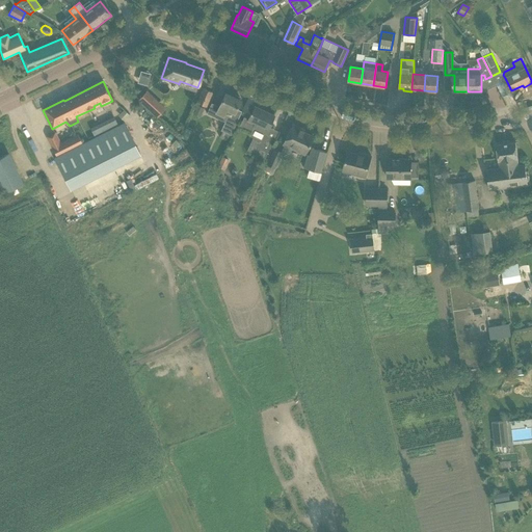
[(196,104),(207,108),(213,94),(204,88),(196,104)]
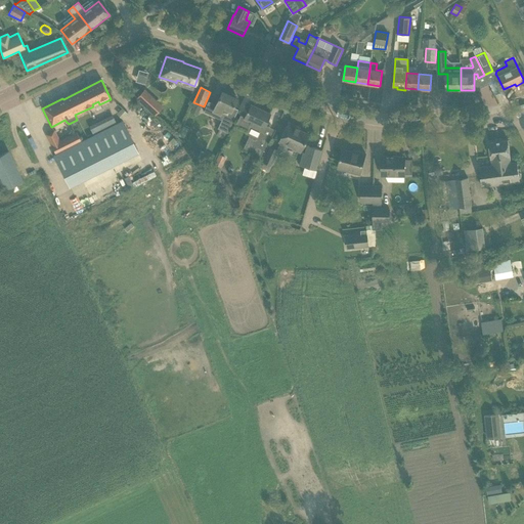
[(136,98),(155,115),(162,106),(143,90),(136,98)]
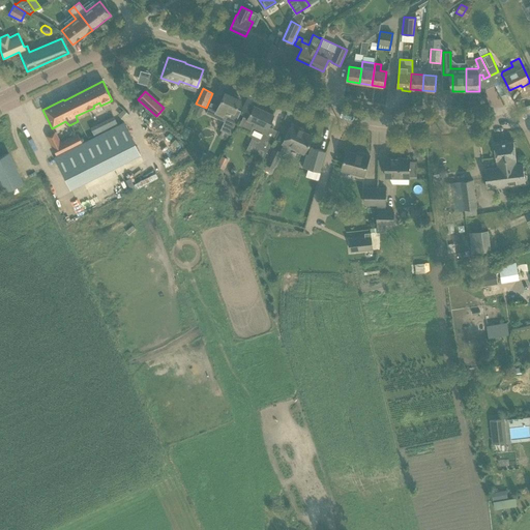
[(226,117),(219,130),(229,135),(240,111),(235,109),(239,100),(238,99),(239,97),(237,96),(234,95),(232,94),(231,96),(224,93),(215,112),(226,117)]
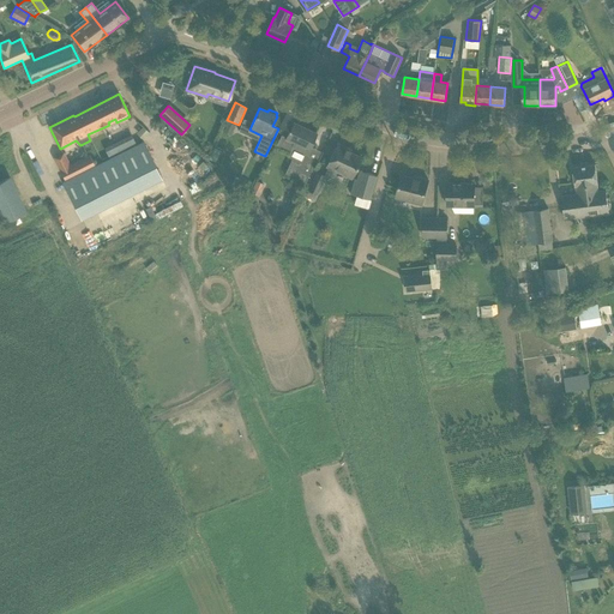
[(289,132),(287,138),(281,136),(276,145),(290,152),(293,148),(307,154),(315,134),(293,124),(290,131),(289,130),(288,132),(289,132)]
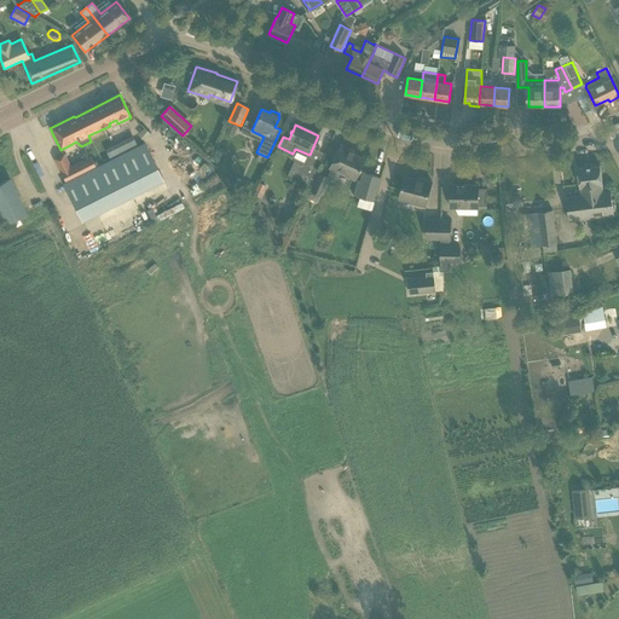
[(163,180),(144,143),(125,154),(143,190),(163,180)]
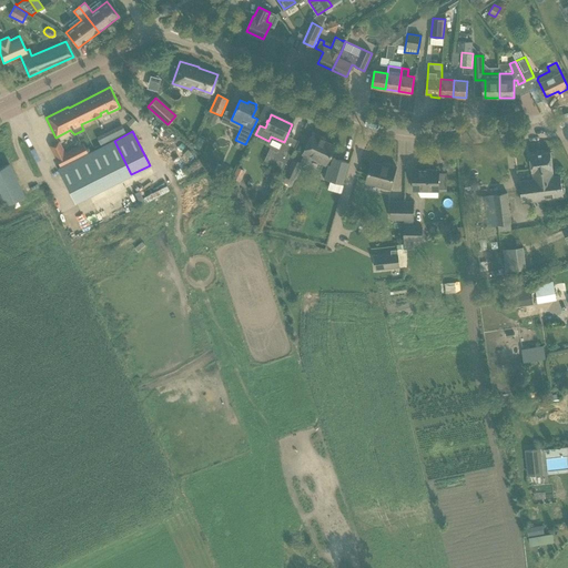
[(318,139),(320,137),(312,133),(302,154),(325,165),(334,145),(318,139)]
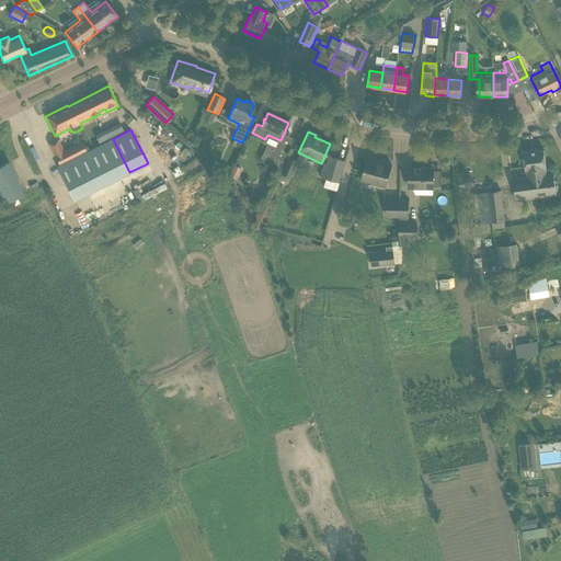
[(129,172),(113,139),(94,148),(111,182),(129,172)]
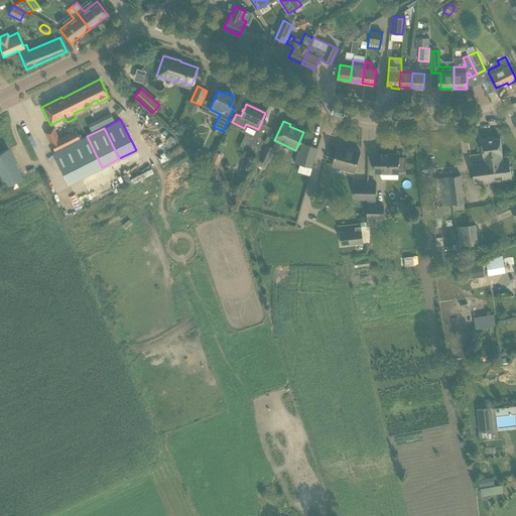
[(45,133),(53,150),(79,138),(76,131),(58,139),(53,129),(45,133)]
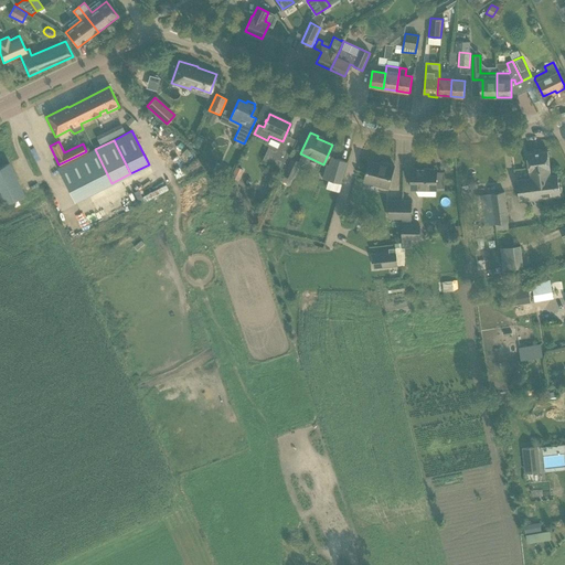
[(263,160),(281,169),(290,150),(280,146),(276,155),(267,150),(263,160)]
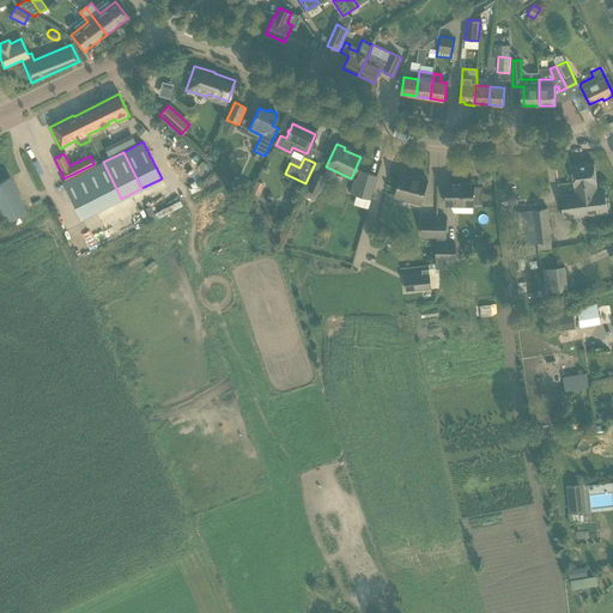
[(103,162),(83,173),(101,208),(121,199),(103,162)]
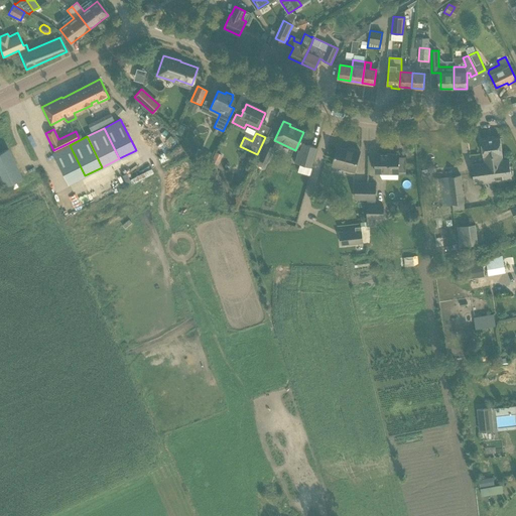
[(485,162),(472,164),(475,184),(512,179),(509,159),(503,160),(502,154),(500,138),(481,140),(484,156),(485,162)]
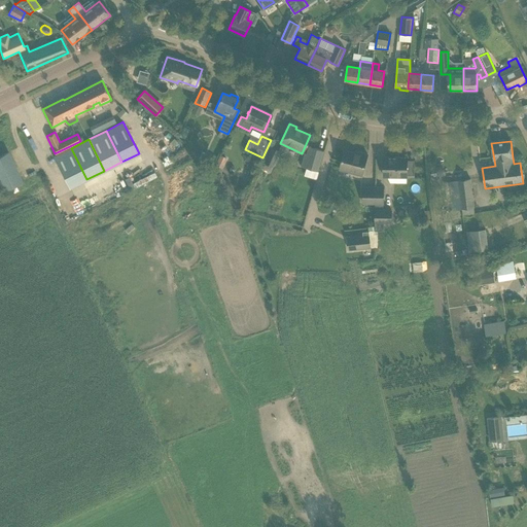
[(71,148),(54,156),(70,188),(86,179),(71,148)]
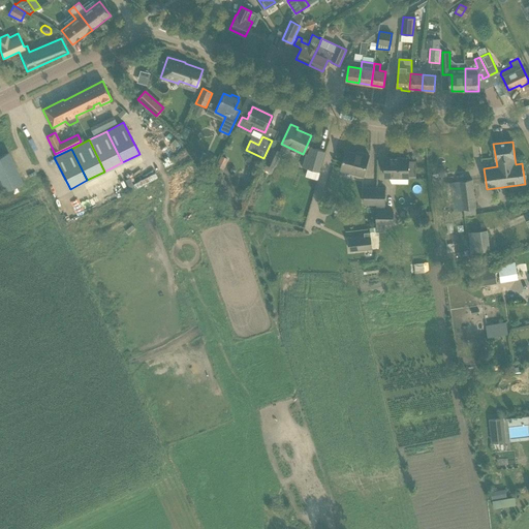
[(266,163),(273,167),(280,152),(273,149),(266,163)]
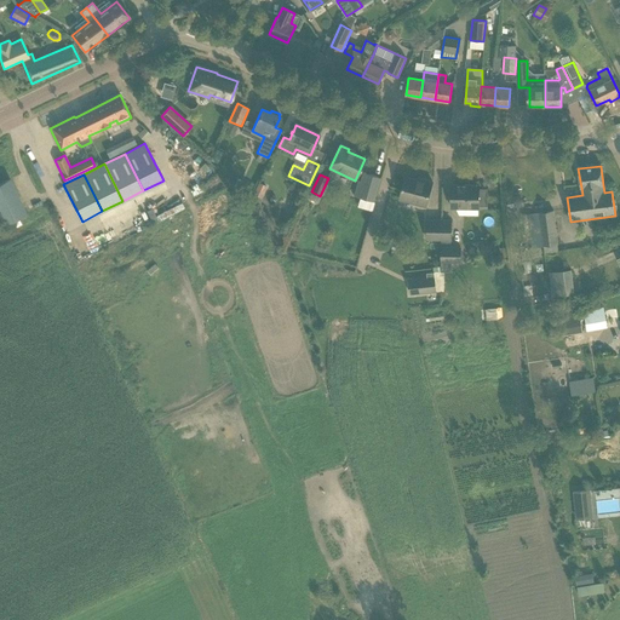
[(362,174),(360,184),(357,183),(354,199),(373,205),(380,181),(362,174)]
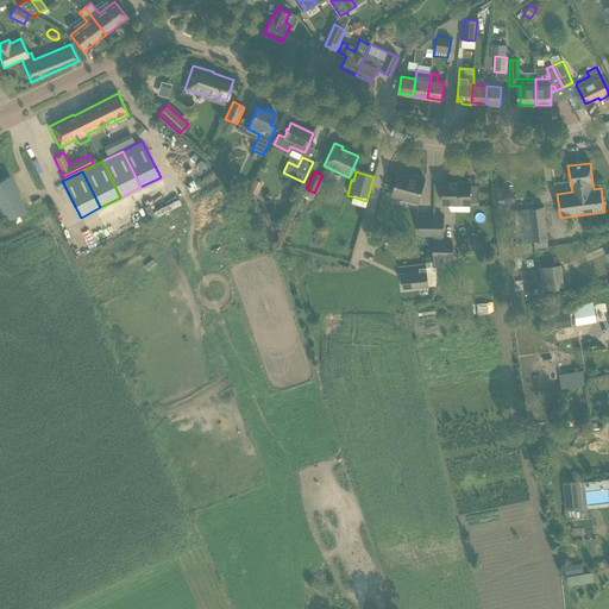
[(393,196),(419,203),(422,190),(425,179),(416,176),(415,179),(399,174),(395,186),(393,196)]
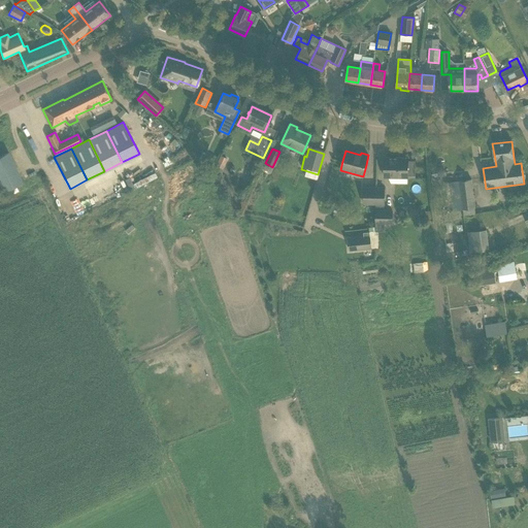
[(0,156),(0,184),(3,192),(22,183),(7,153),(4,155),(3,154),(2,155),(2,156),(0,156)]
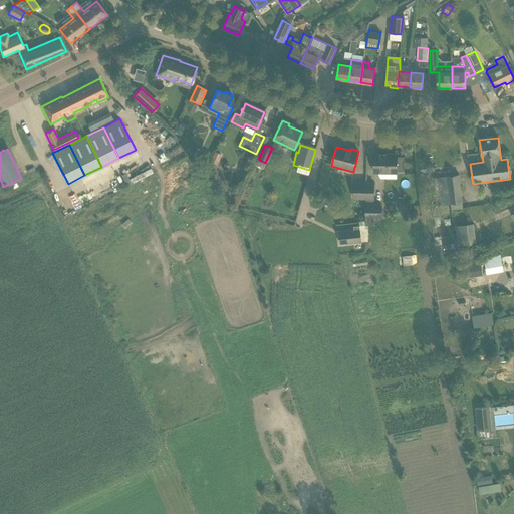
[(197,149),(194,154),(207,159),(209,154),(197,149)]
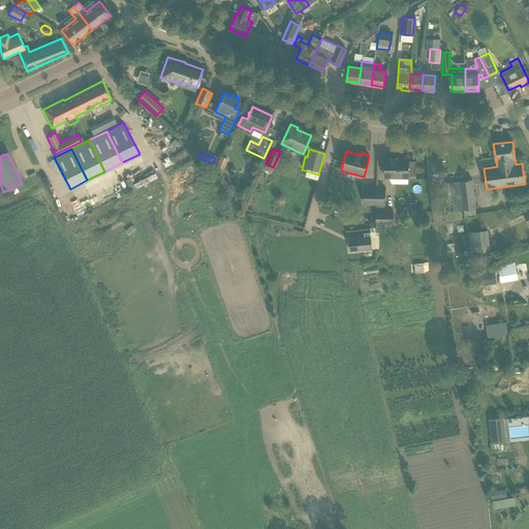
[(213,169),(221,174),(223,169),(227,159),(220,156),(215,166),(214,165),(213,169)]
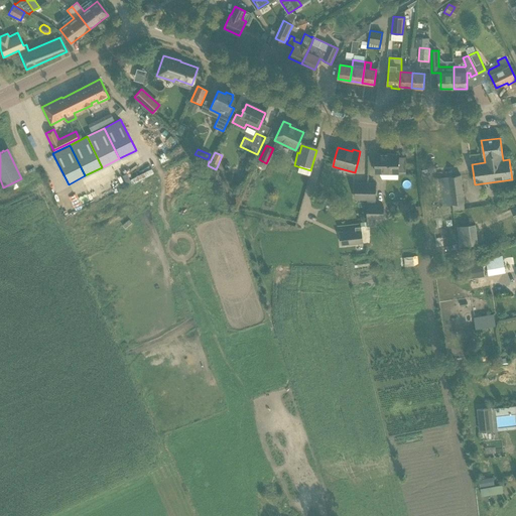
[(376,173),(398,173),(399,154),(376,154),(376,173)]
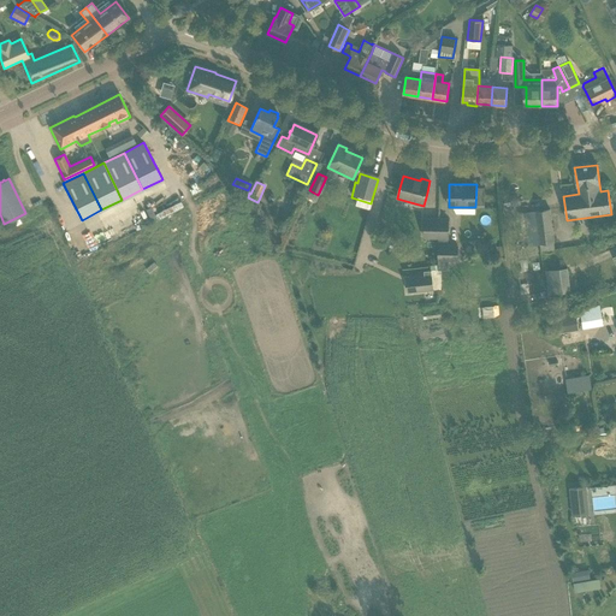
[(529,246),(554,243),(550,209),(525,212),(529,246)]
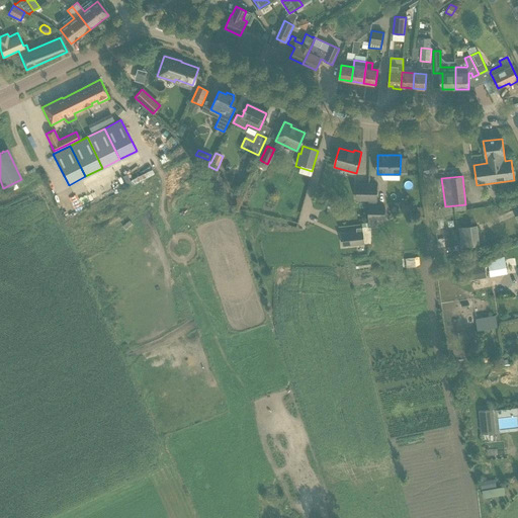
[(357,200),(368,200),(368,184),(357,184),(357,200)]
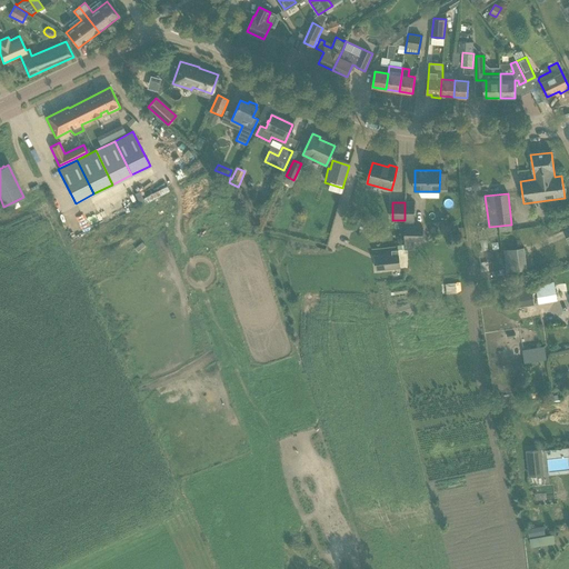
[(405,202),(405,220),(405,250),(415,250),(415,240),(422,240),(422,227),(413,227),(413,202),(405,202)]
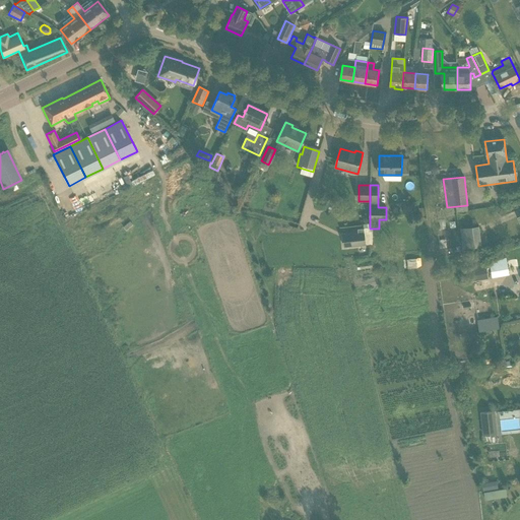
[(481,226),(461,226),(461,248),(481,248),(481,226)]
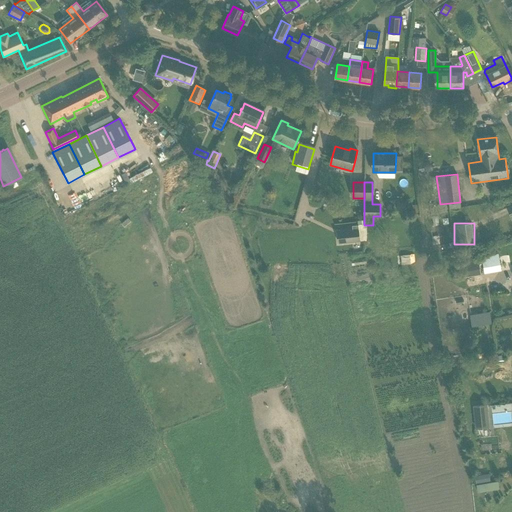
[(337,231),(339,243),(360,241),(359,225),(352,226),(353,230),(337,231)]
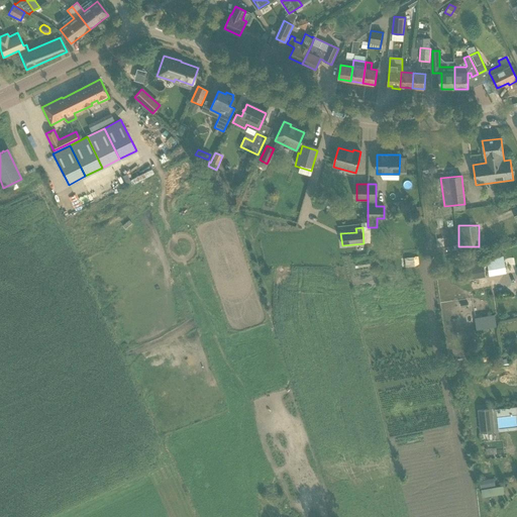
[(466,262),(469,280),(486,277),(483,260),(466,262)]
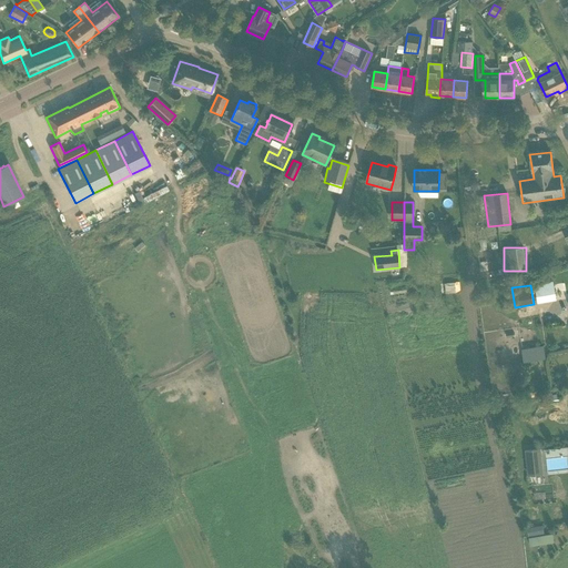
[(536,293),(537,303),(556,300),(555,291),(536,293)]
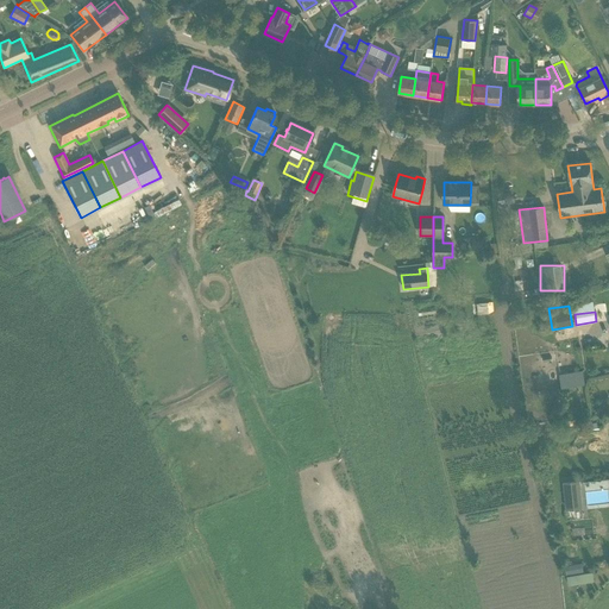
[(559,375),(562,388),(586,383),(584,371),(559,375)]
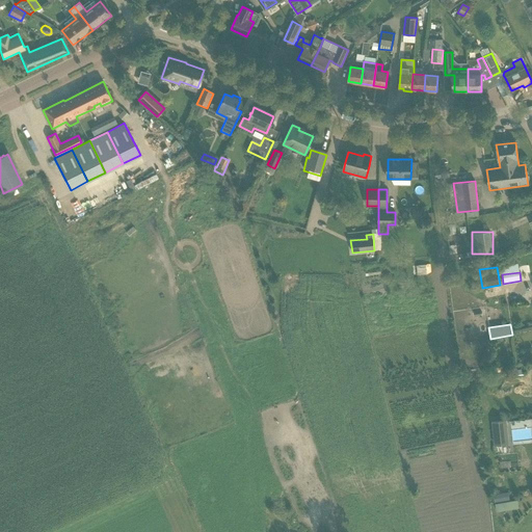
[(491,421),(495,445),(509,444),(506,420),(491,421)]
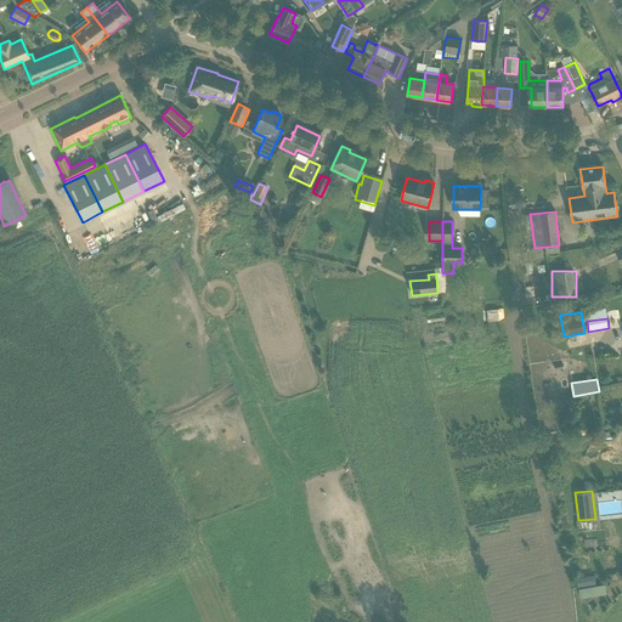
[(594,575),(577,577),(580,587),(595,584),(594,575)]
